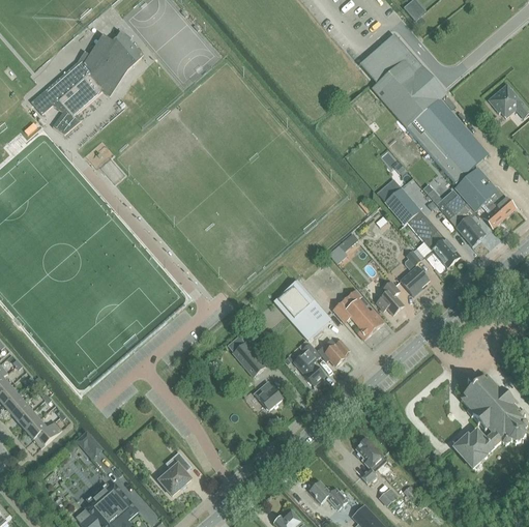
[(411,0),(403,7),(413,20),(424,10),(415,0),(411,0)]
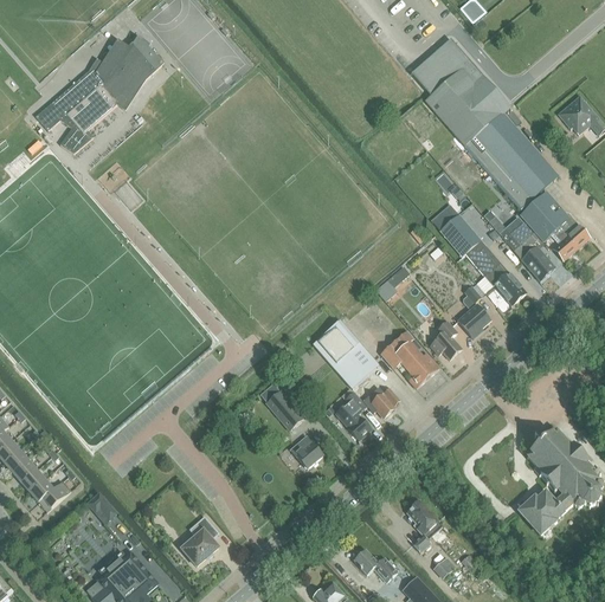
[(91,68),(36,116),(47,130),(60,120),(66,123),(66,124),(71,128),(59,144),(72,154),(92,137),(87,130),(117,103),(118,103),(122,105),(121,107),(124,109),(143,81),(154,71),(161,65),(147,50),(149,46),(137,38),(132,45),(132,46),(128,49),(117,41),(102,63),(96,59),(91,66),(91,68)]
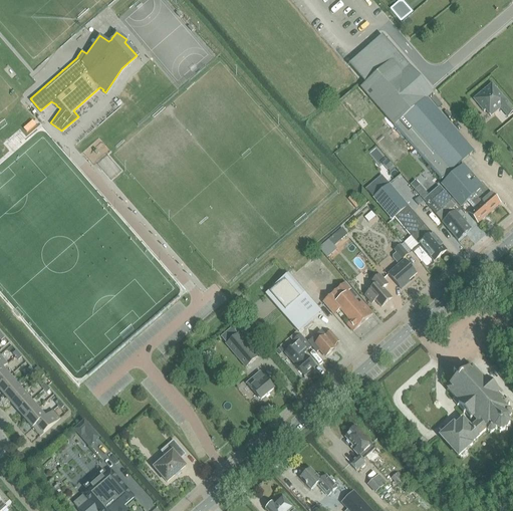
[(357,61),(351,66),(352,67),(364,81),(360,85),(372,98),(394,123),(437,173),(440,176),(441,178),(447,173),(449,175),(441,182),(461,205),(467,199),(474,193),(477,197),(475,200),(476,201),(478,200),(488,211),(499,201),(494,195),(491,191),(491,192),(481,181),(477,184),(460,165),(453,171),(452,172),(450,170),(473,150),(426,95),(432,90),(431,89),(430,87),(385,37),(357,61)]
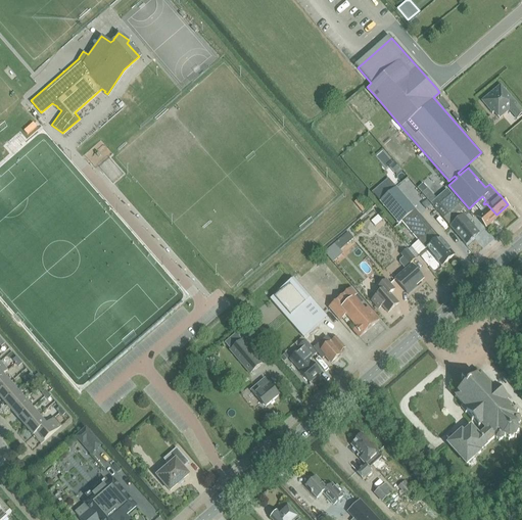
[(500,83),(481,98),(491,110),(493,109),(499,115),(509,107),(517,116),(521,111),(521,108),(516,101),(500,83)]
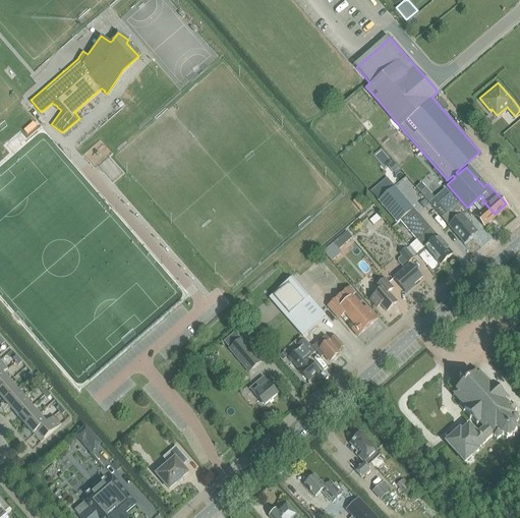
[(400,167),(395,162),(392,159),(387,163),(390,167),(394,172),(400,167)]
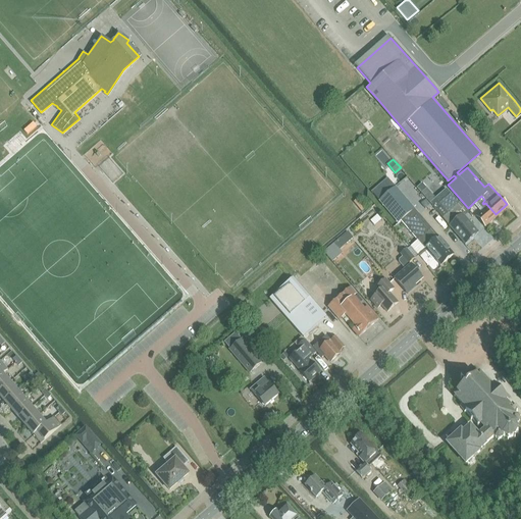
[(420,191),(425,187),(421,182),(416,186),(420,191)]
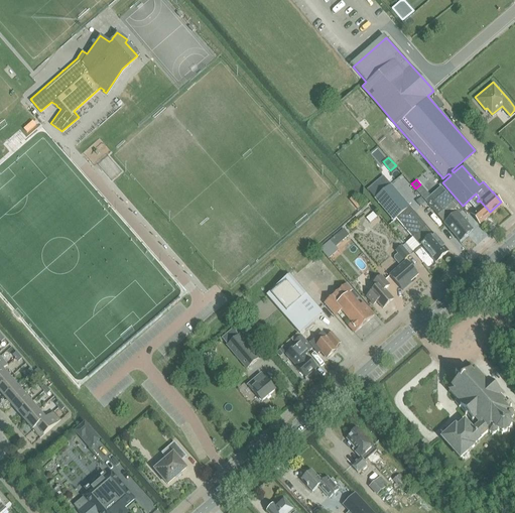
[(395,216),(408,205),(390,182),(389,183),(374,197),(393,219),(395,217),(395,216)]
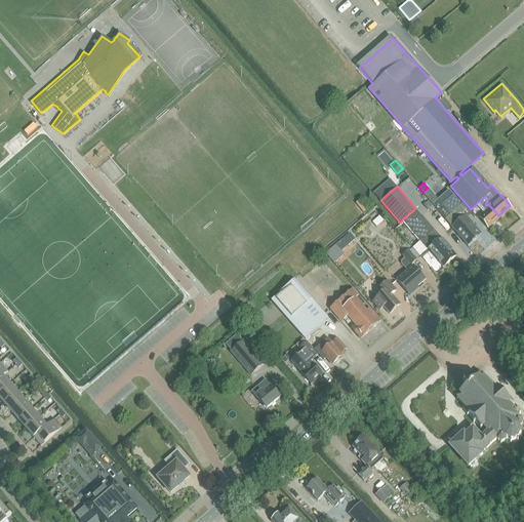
[(469,210),(461,202),(452,193),(441,203),(437,198),(432,202),(458,233),(468,243),(480,232),(465,214),(469,210)]
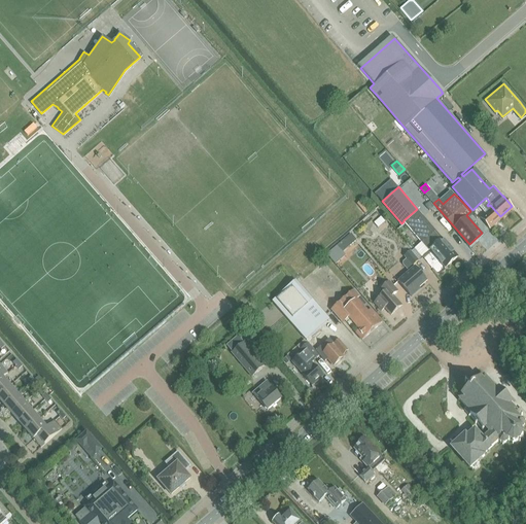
[(486,198),(479,204),(485,212),(480,216),(483,219),(489,226),(500,216),(490,205),(488,206),(487,205),(489,202),(486,198)]
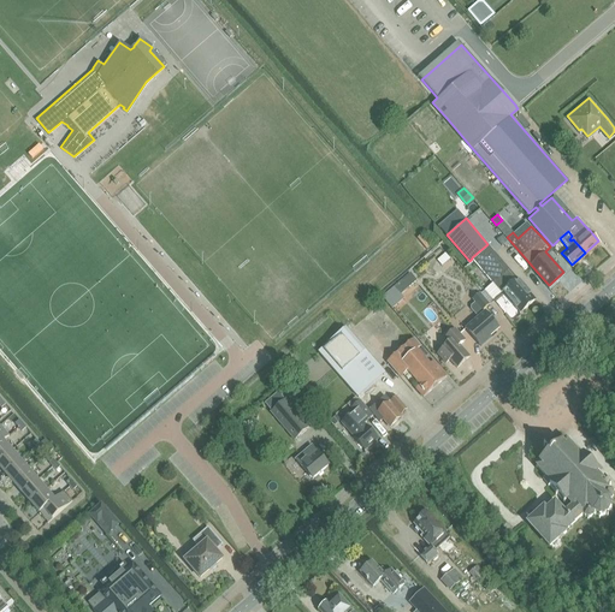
[(502,233),(496,238),(501,243),(503,242),(504,244),(509,242),(502,233)]
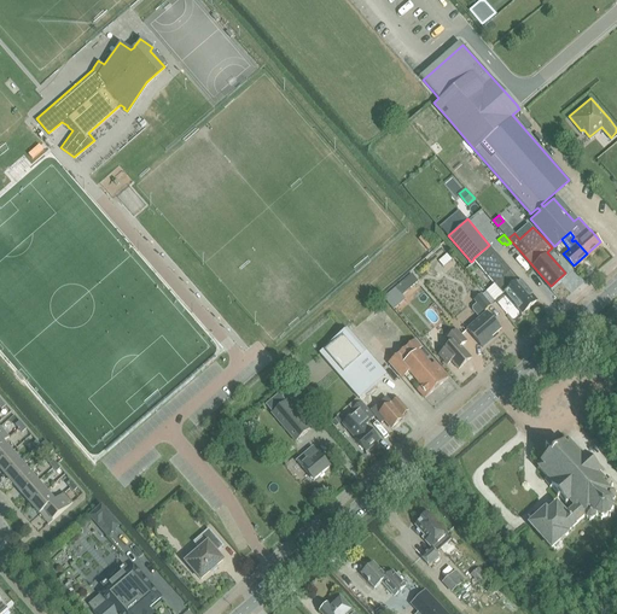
[(489,245),(473,258),(473,259),(493,281),(485,288),(494,298),(502,292),(504,291),(522,311),(536,298),(518,278),(489,245)]
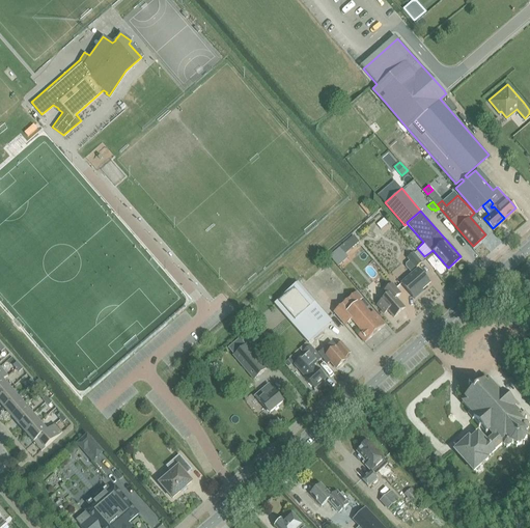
[(345,240),(338,245),(343,252),(351,246),(358,240),(353,233),(345,240)]
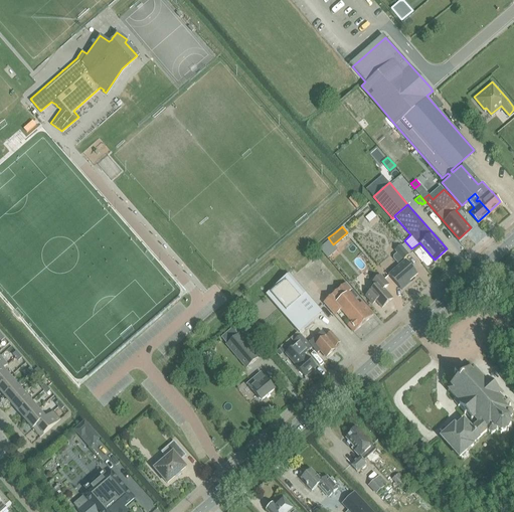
[(402,241),(400,243),(404,247),(407,252),(410,249),(402,241)]
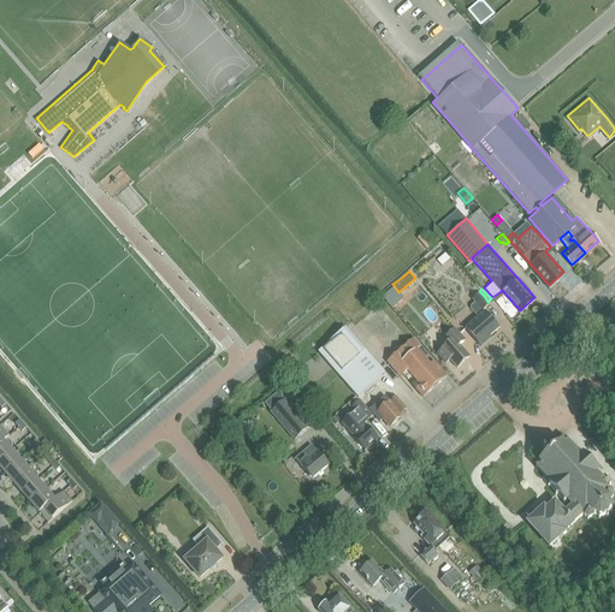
[(465,326),(480,344),(490,336),(489,333),(498,326),(484,309),(483,310),(482,308),(489,302),(488,302),(484,296),(479,291),(472,297),(474,299),(469,303),(469,307),(477,315),(465,326)]
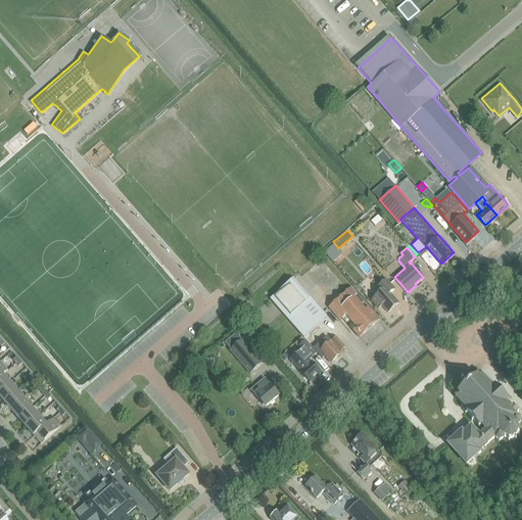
[(277,290),(270,297),(303,335),(304,336),(327,315),(293,276),(277,290)]
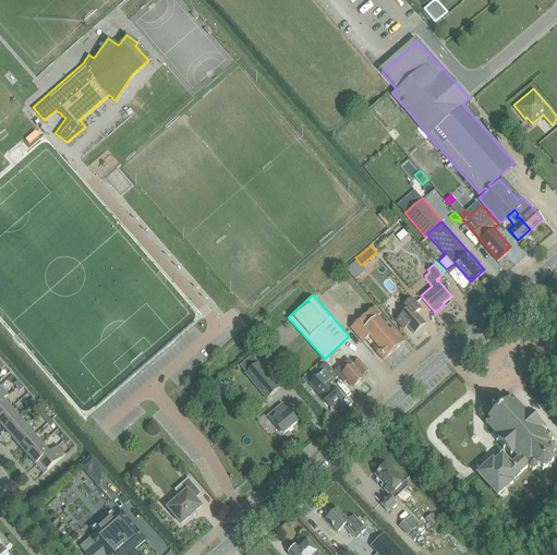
[(399,315),(395,318),(402,326),(407,323),(413,332),(425,321),(415,311),(421,306),(412,296),(402,304),(406,309),(399,315)]
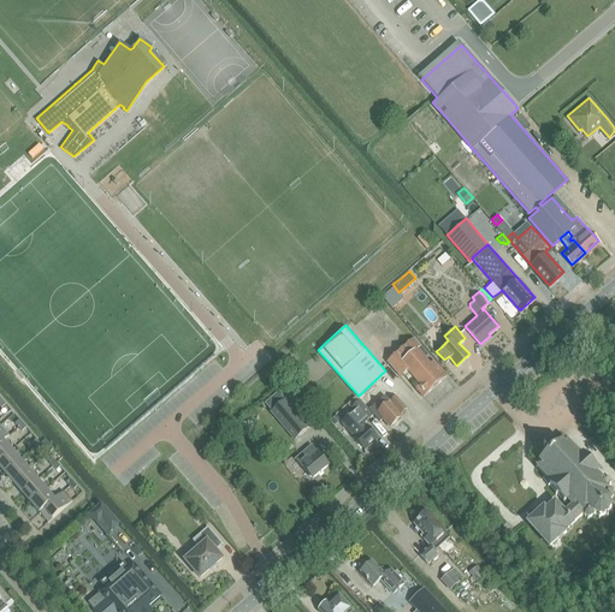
[(400,348),(386,360),(400,375),(407,368),(419,382),(415,386),(423,394),(445,374),(438,366),(432,360),(429,362),(415,348),(420,343),(414,336),(407,342),(400,348)]
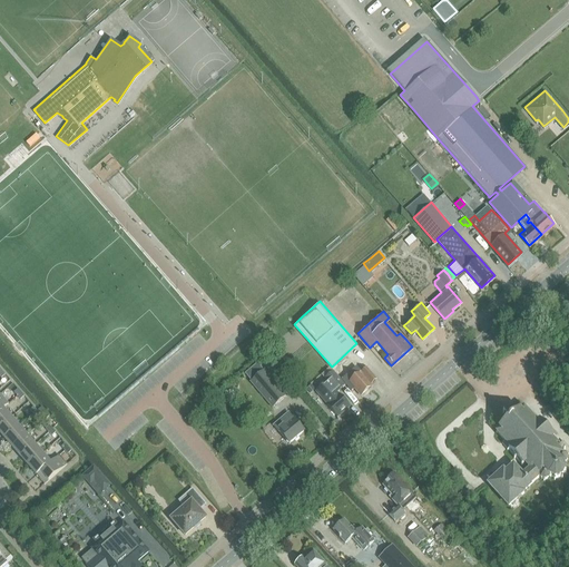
[(390,319),(386,322),(392,329),(395,325),(390,319)]
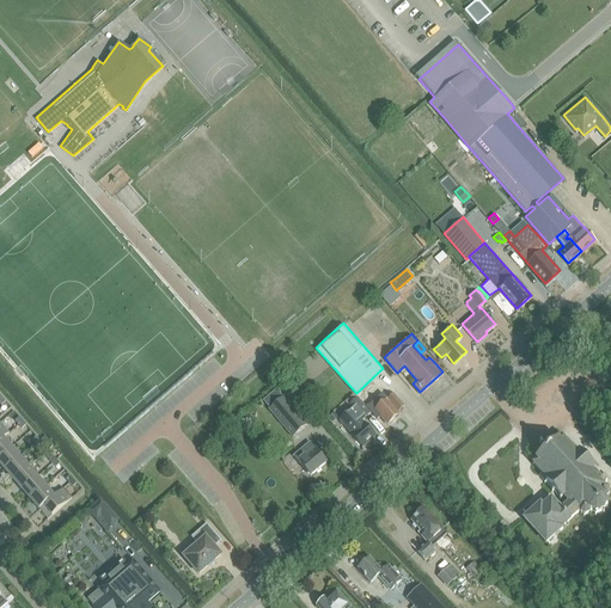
[(281,394),(275,387),(262,398),(268,406),(267,407),(291,435),(306,422),(282,393),(281,394)]
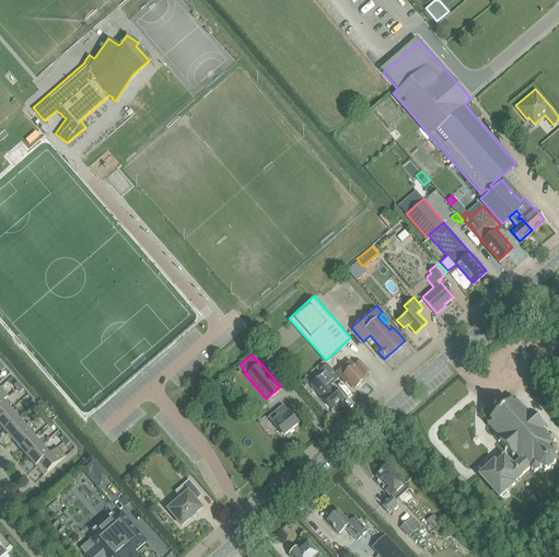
[(369,370),(363,363),(359,358),(348,368),(345,363),(339,369),(342,373),(341,373),(347,380),(348,379),(353,386),(361,380),(361,379),(363,376),(362,375),(363,374),(369,370)]
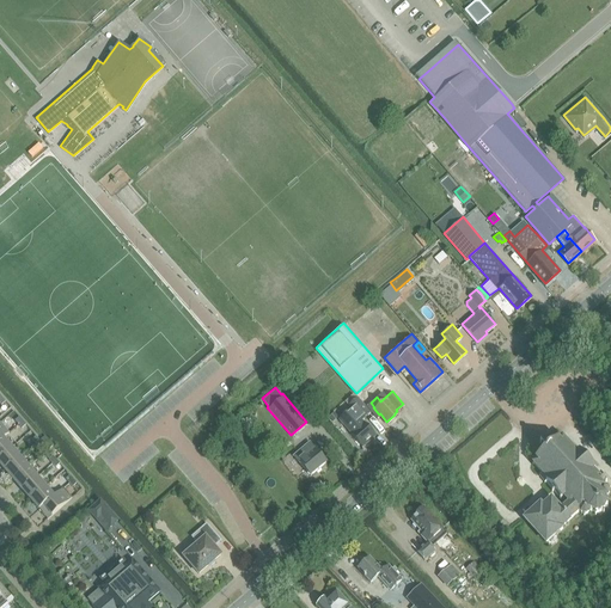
[(349,433),(352,435),(361,444),(374,433),(364,419),(362,421),(361,418),(370,410),(353,392),(344,399),(348,404),(350,406),(338,418),(350,431),(349,433)]
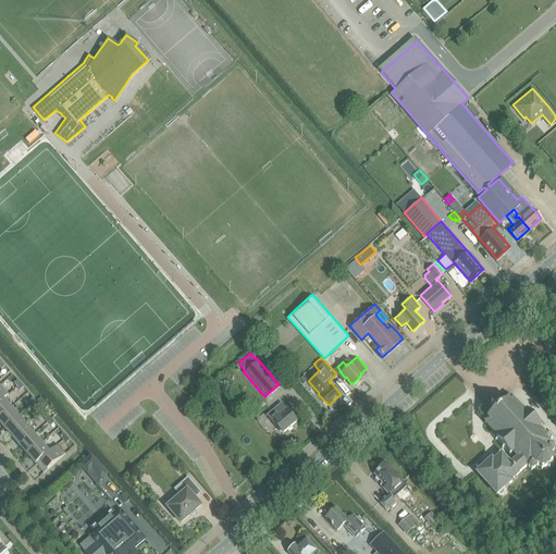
[(0,413),(10,405),(2,396),(0,398),(0,413)]
